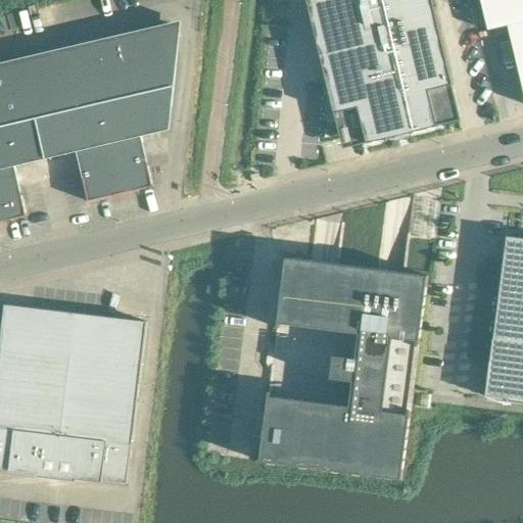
[(358,108),(367,144),(438,127),(429,91),(454,85),(432,0),(305,0),(334,114),(358,108)]
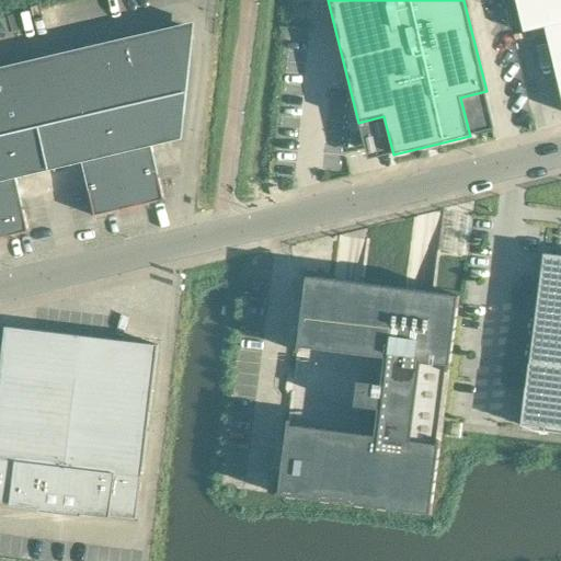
[(560,0),(516,0),(524,32),(546,26),(560,91),(560,0)]
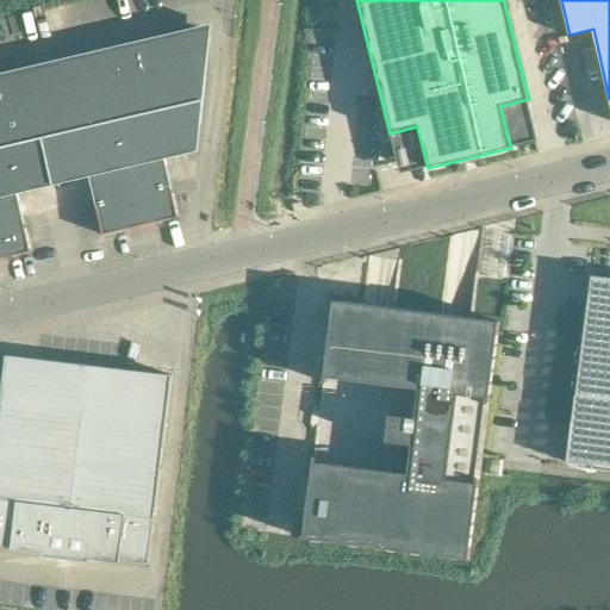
[(179,218),(166,160),(198,151),(207,67),(212,25),(0,74),(0,259),(31,253),(18,194),(89,178),(104,236),(179,218)]
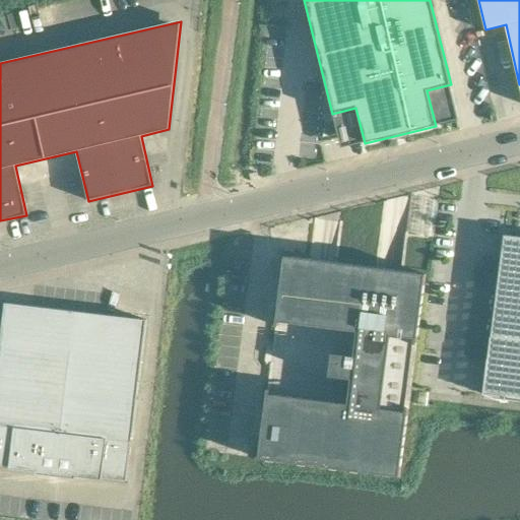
[(476,266),(466,341),(486,343),(485,352),(489,353),(482,395),(519,399),(519,237),(504,235),(500,269),(476,266)]
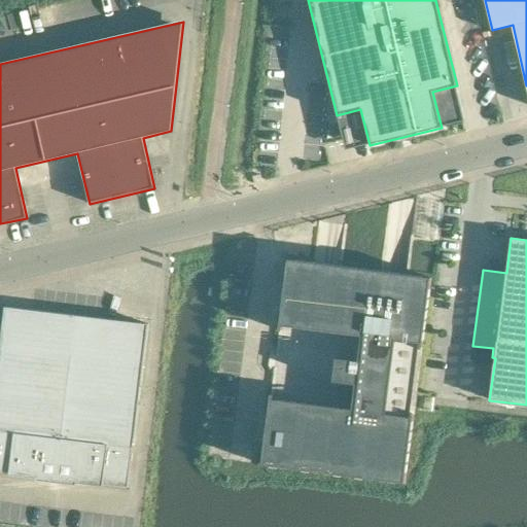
[(431,278),(409,275),(288,259),(262,465),(406,484),(415,406),(431,278)]
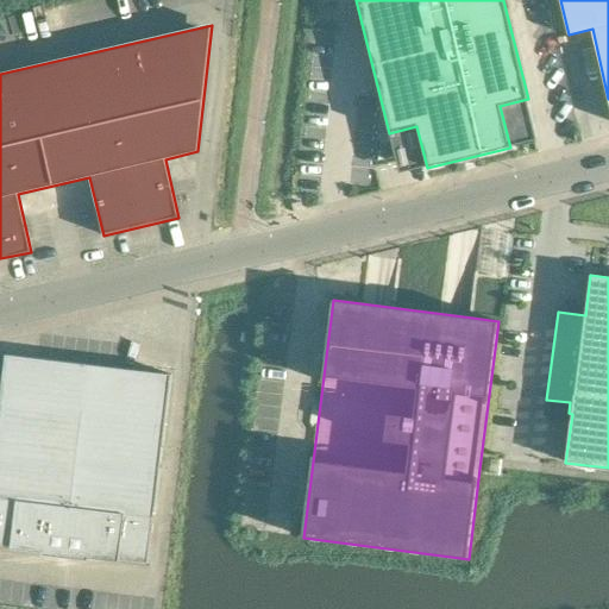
[(149,564),(171,375),(6,355),(0,406),(0,545),(12,547),(12,550),(42,553),(42,556),(89,562),(89,559),(120,563),(120,560),(149,564)]
